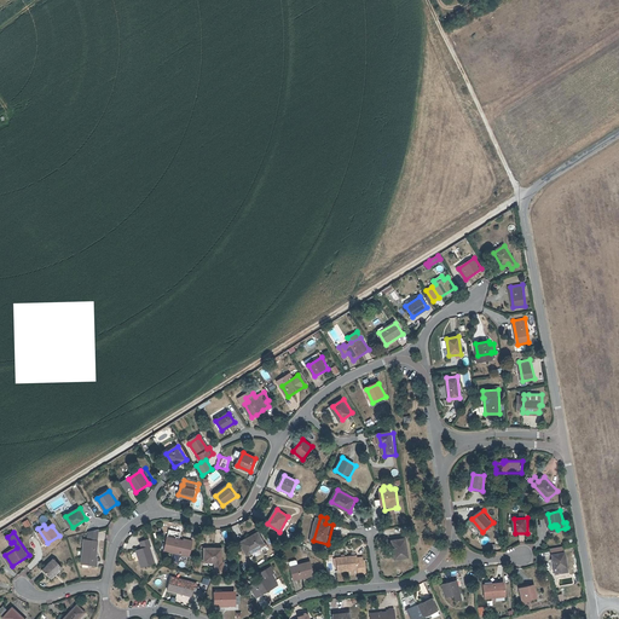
[(249,554),(265,544),(259,532),(243,542),(249,554)]
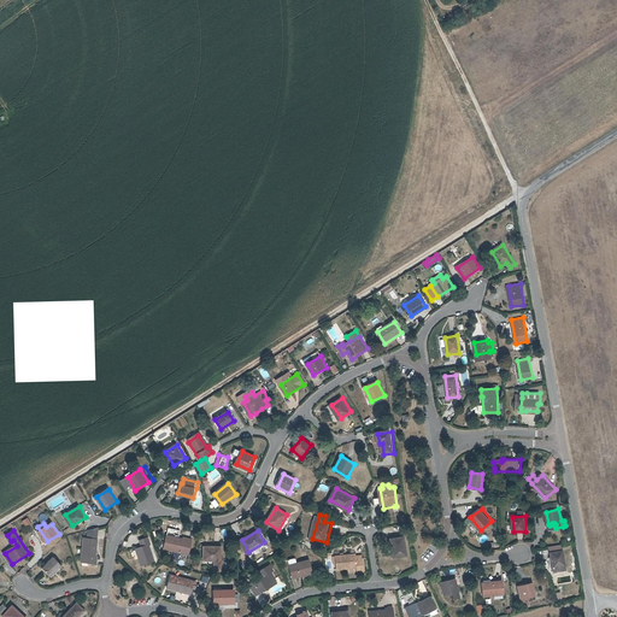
[(186,536),(186,539),(168,534),(165,547),(191,554),(194,538),(186,536)]
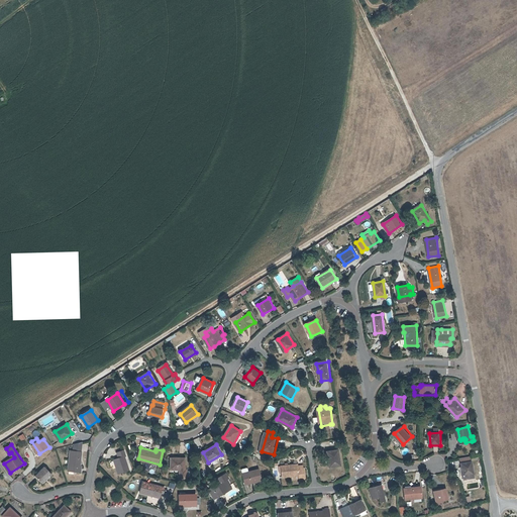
[(330,467),(342,466),(339,449),(328,450),(330,467)]
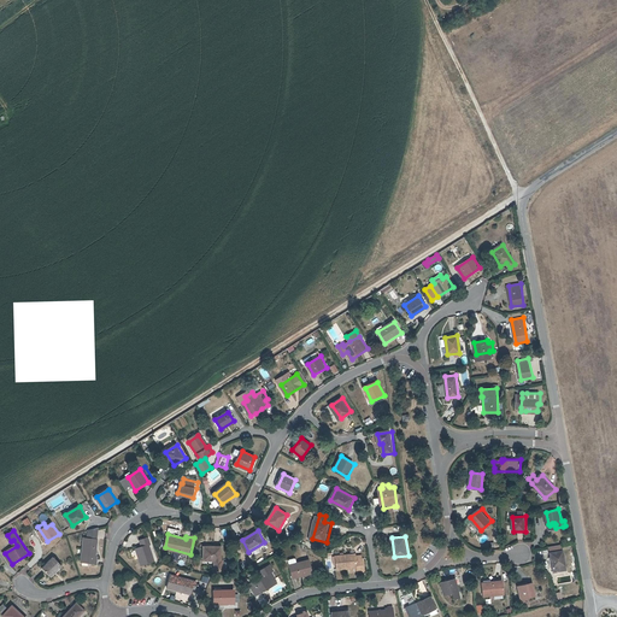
[(83,562),(99,563),(99,557),(98,556),(99,539),(97,539),(89,539),(86,538),(83,562)]
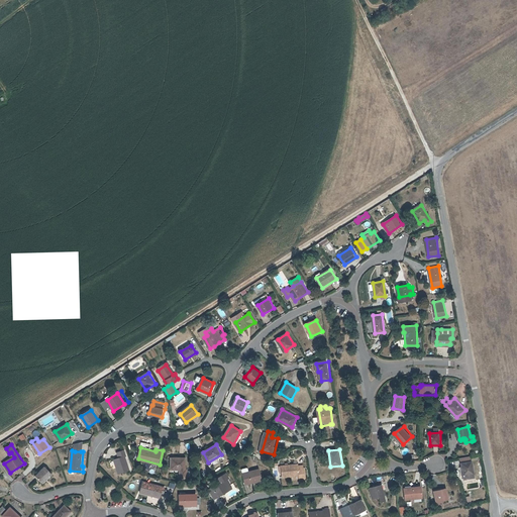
[(126,450),(119,452),(122,466),(118,467),(120,474),(130,471),(128,463),(130,463),(126,450)]
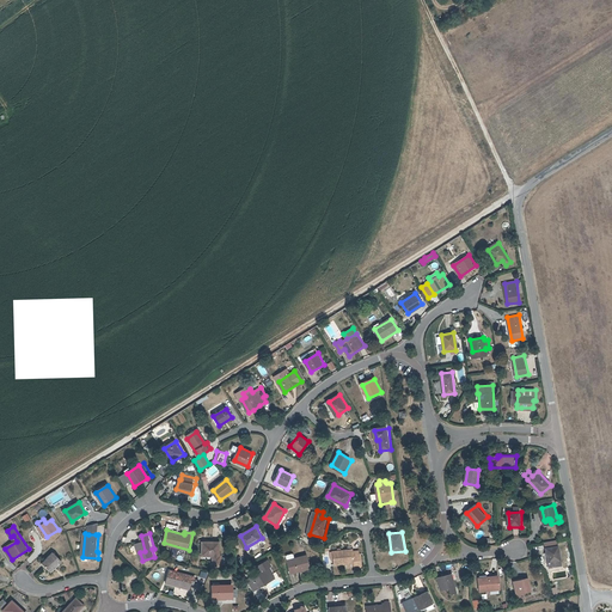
[(206,543),(203,556),(214,557),(213,567),(221,567),(222,557),(220,557),(222,544),(206,543)]
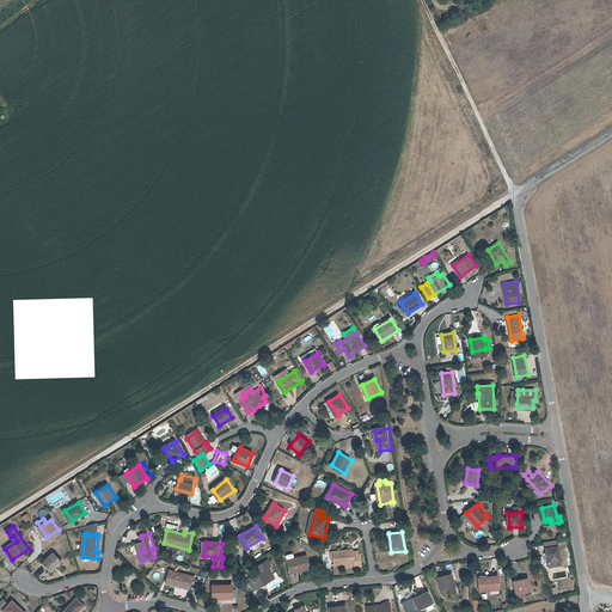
[(561,546),(548,549),(552,567),(554,567),(554,573),(565,570),(564,565),(561,546)]
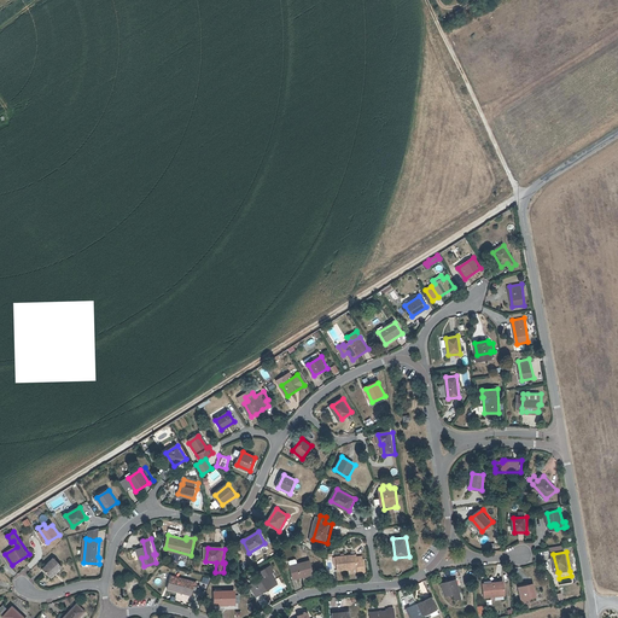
[(368,572),(366,558),(360,558),(359,555),(359,554),(336,558),(337,565),(339,565),(340,571),(351,569),(360,567),(361,571),(361,573),(368,572)]
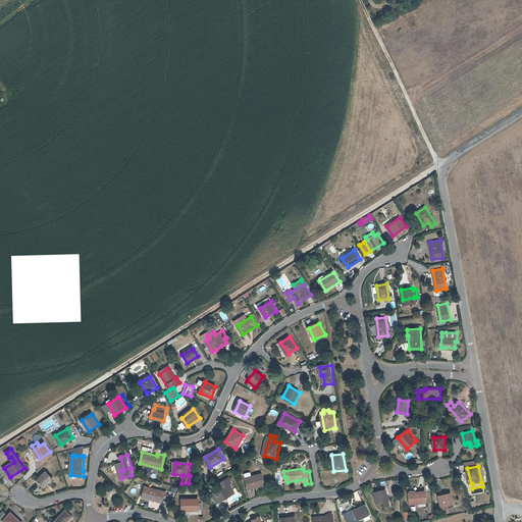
[(263,473),(254,475),(253,470),(246,472),(249,487),(265,484),(263,473)]
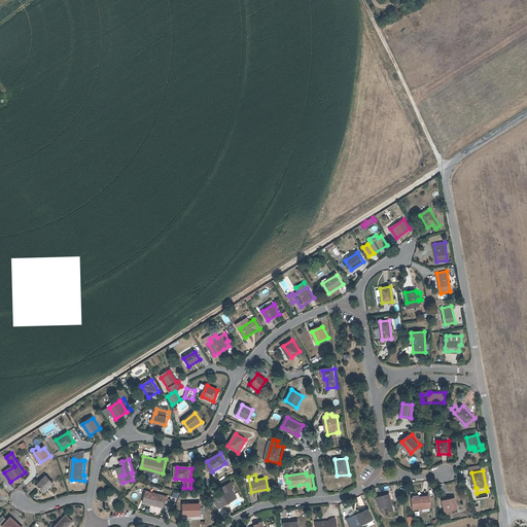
[(44,493),(54,484),(46,477),(38,486),(44,493)]
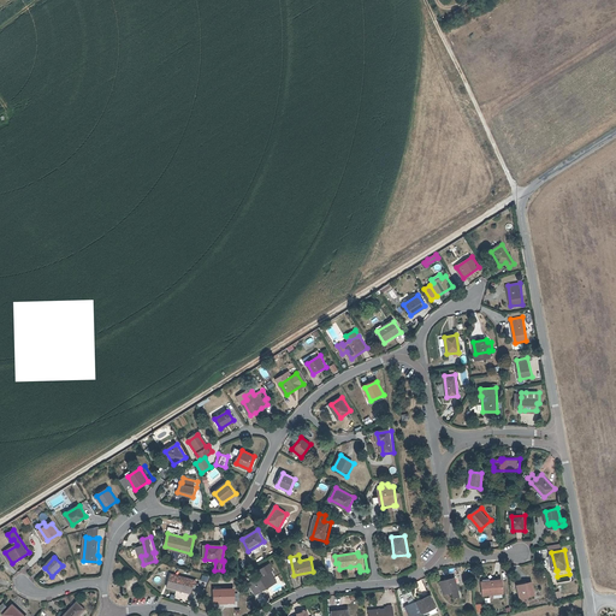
[(259,594),(274,585),(272,581),(276,580),(271,573),(273,572),(271,566),(259,572),(262,578),(252,584),(259,594)]
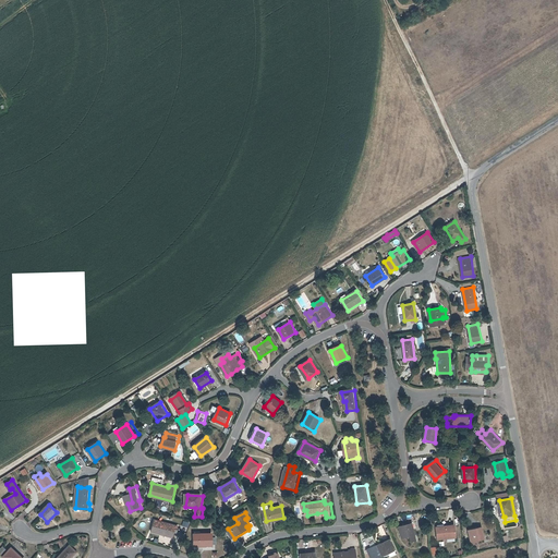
[(179,533),(181,526),(157,521),(154,532),(174,537),(177,532),(179,533)]
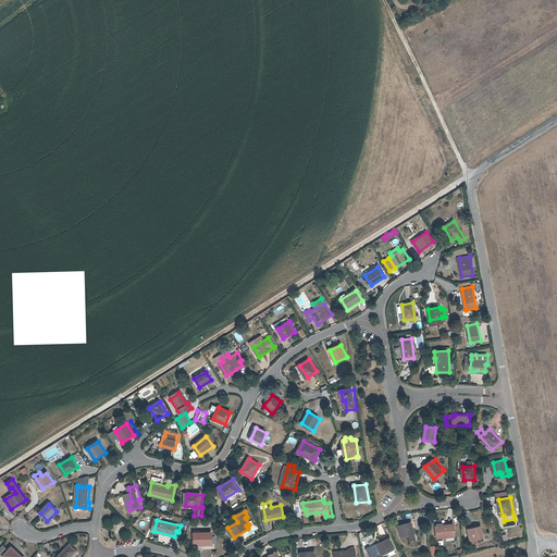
[(411,522),(397,525),(399,536),(415,533),(411,522)]
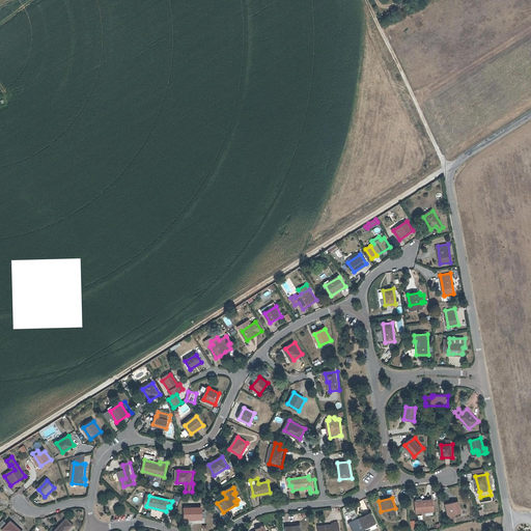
[(418,512),(435,510),(432,499),(417,501),(418,512)]
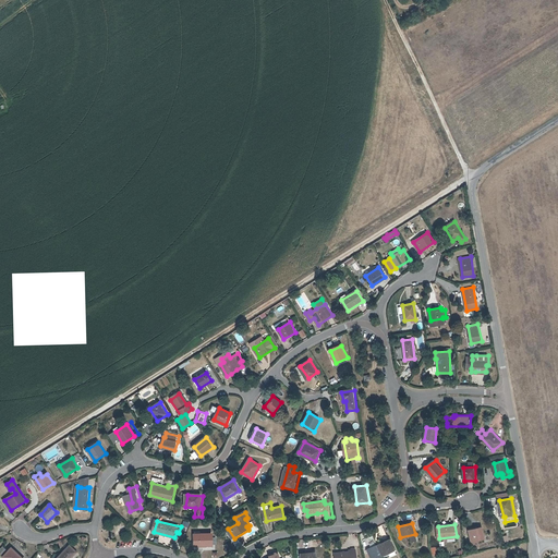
[(474,541),(476,540),(478,540),(486,538),(484,526),(472,529),(473,541),(474,541)]
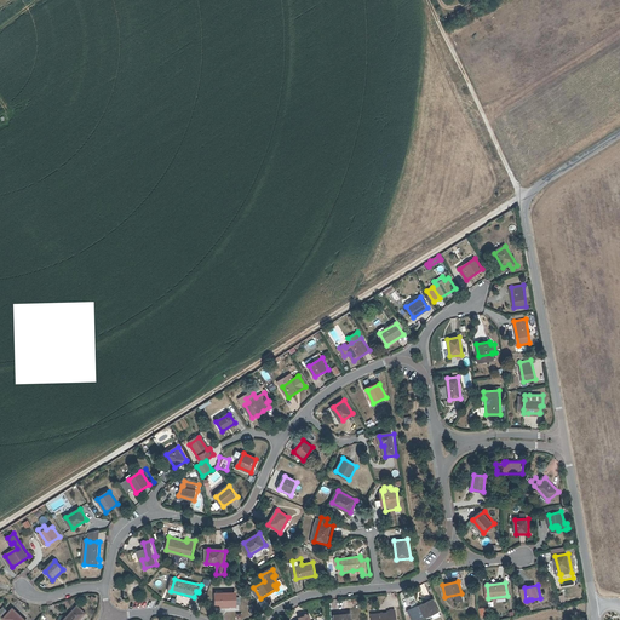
[(218,609),(237,608),(237,593),(217,595),(218,609)]
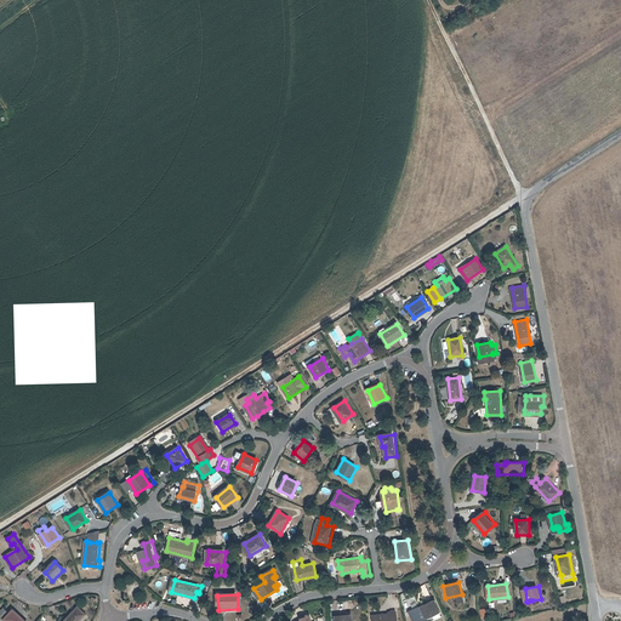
[(412,620),(422,620),(442,613),(437,599),(409,611),(412,620)]
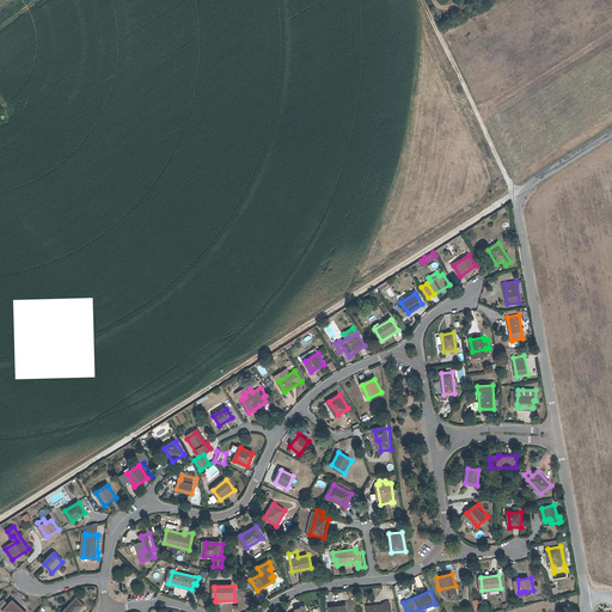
[(79,611),(86,605),(77,598),(63,611),(79,611)]
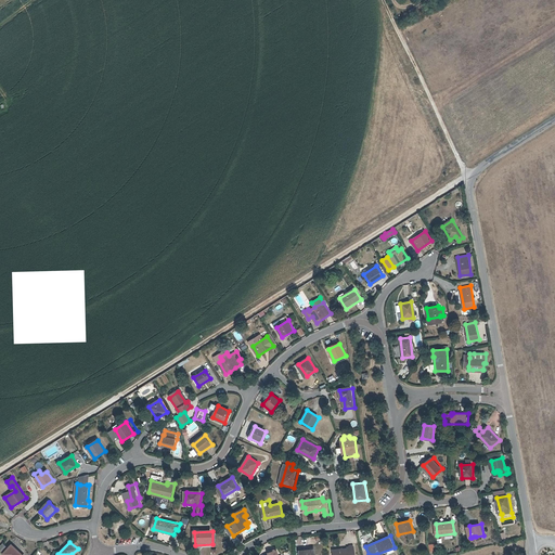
[(4,544),(0,549),(5,553),(9,550),(4,544)]
